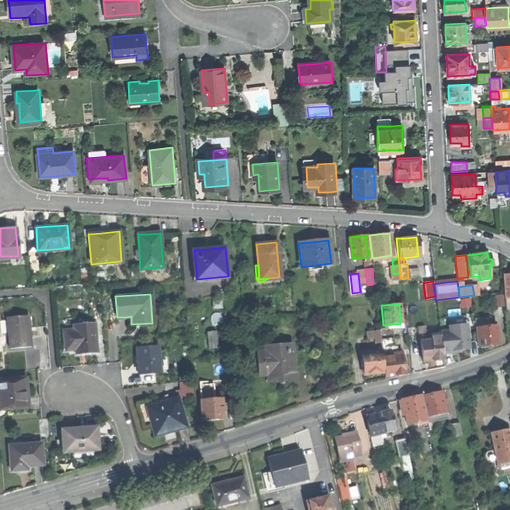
[(7,317),(9,347),(19,347),(31,346),(29,315),(7,317)]
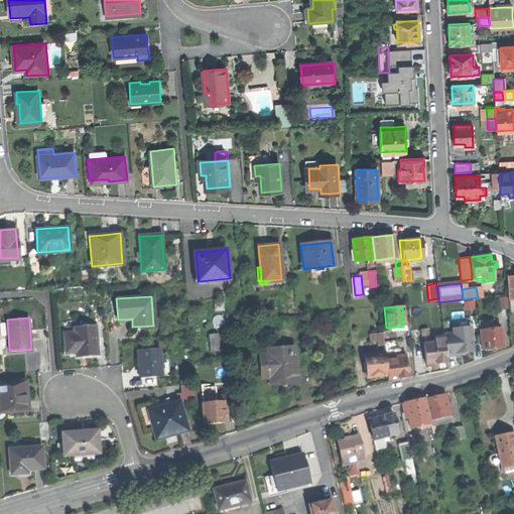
[(76,351),(76,356),(86,355),(96,354),(94,326),(74,328),(74,333),(63,334),(66,352),(76,351)]
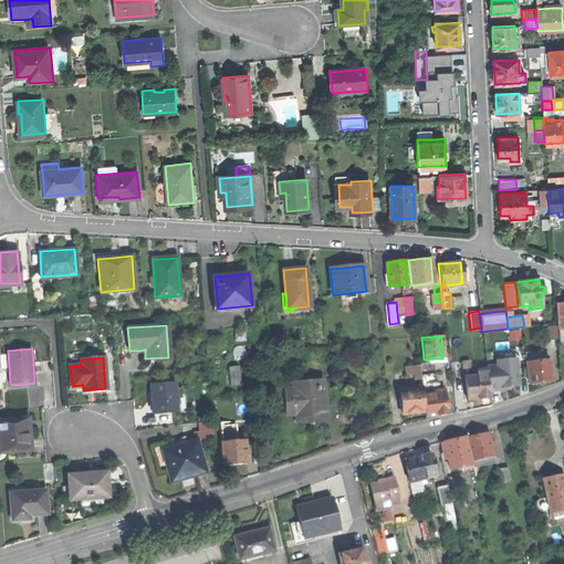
[(429,373),(428,359),(424,359),(424,364),(418,364),(419,366),(419,374),(426,373),(429,373)]
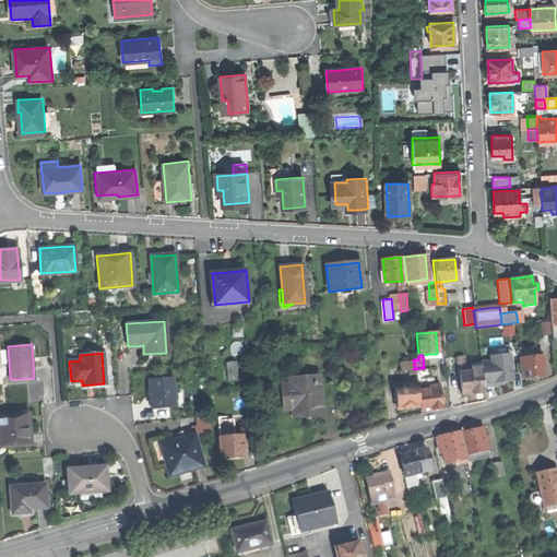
[(519,358),(521,378),(544,375),(542,355),(519,358)]
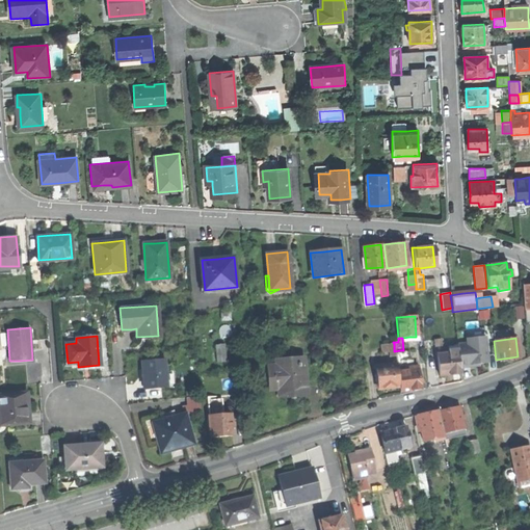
[(455,341),(456,349),(457,360),(465,359),(462,340),(455,341)]
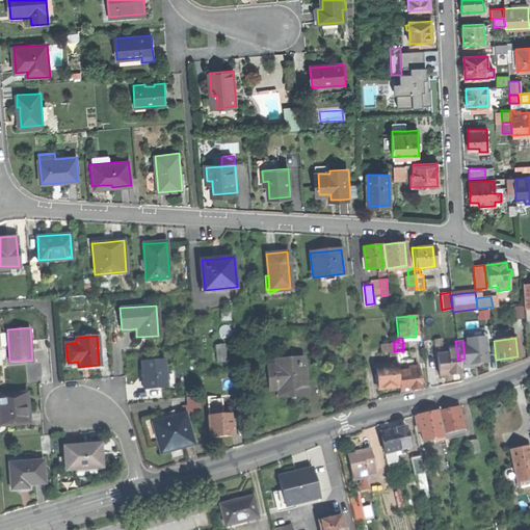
[(217,362),(228,361),(226,344),(216,345),(217,362)]
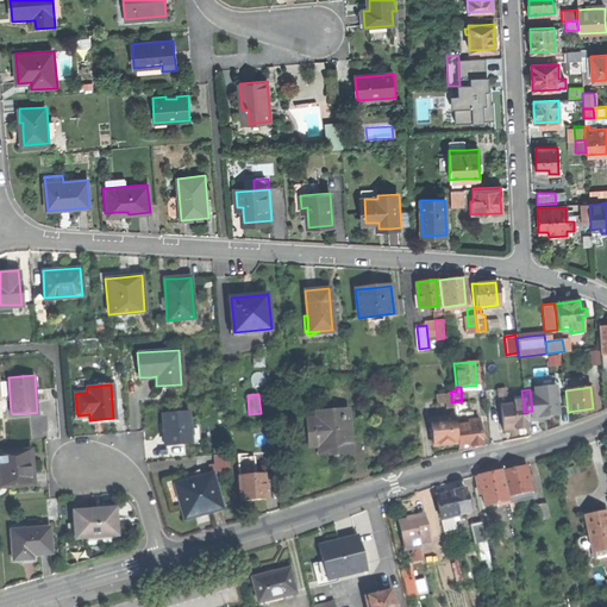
[(513,429),(526,426),(524,412),(523,400),(518,401),(519,405),(500,407),(502,430),(513,429)]
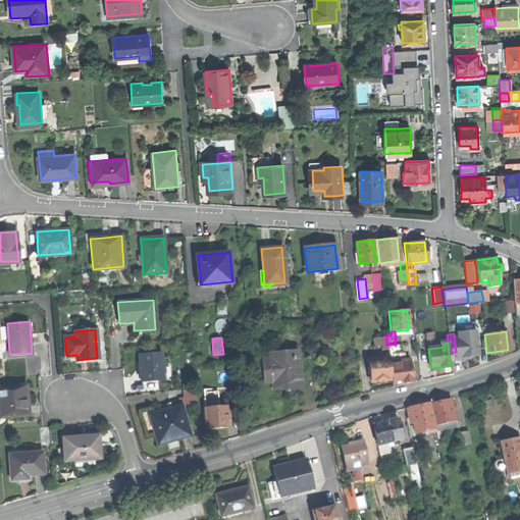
[(274,382),(274,391),(287,390),(301,387),(297,351),(271,353),(271,360),(263,360),(264,369),(265,383),(274,382)]
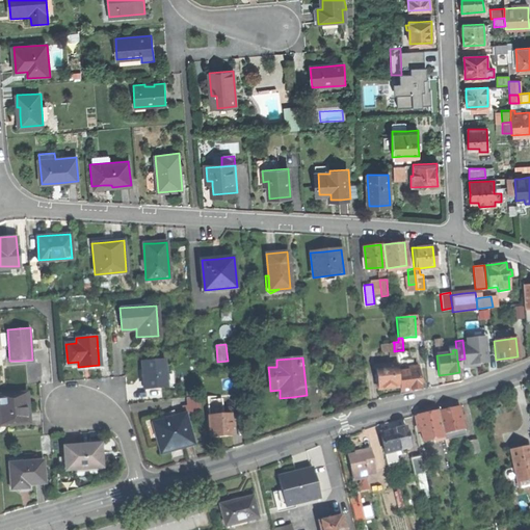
[(468,359),(465,359),(457,360),(459,372),(470,371),(468,359)]
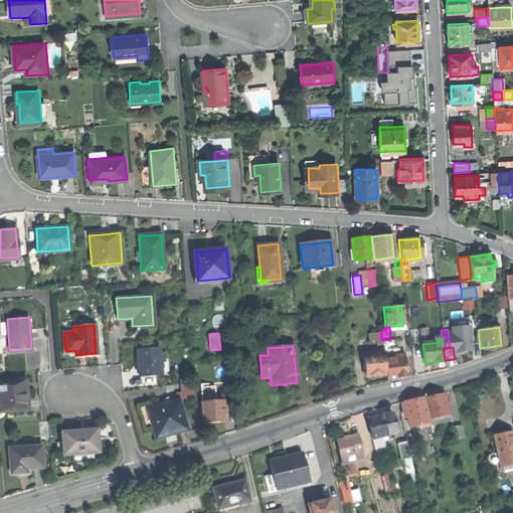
[(139,369),(139,376),(159,374),(158,348),(136,349),(137,364),(138,364),(139,369)]
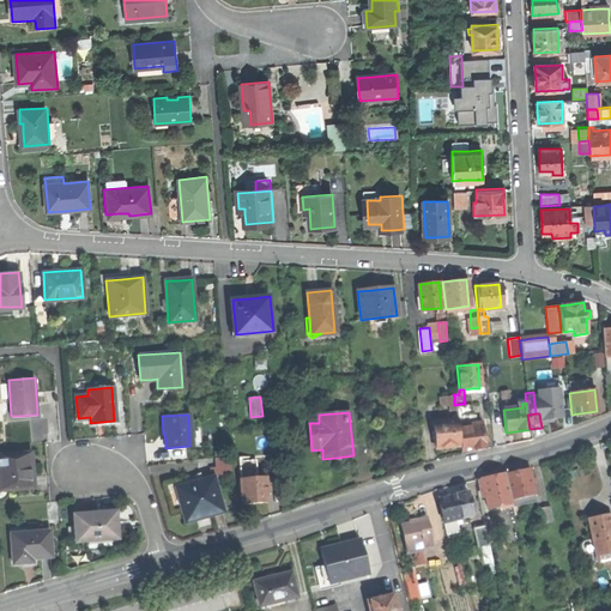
[(304,435),(310,434),(309,423),(319,423),(319,415),(303,417),(304,435)]
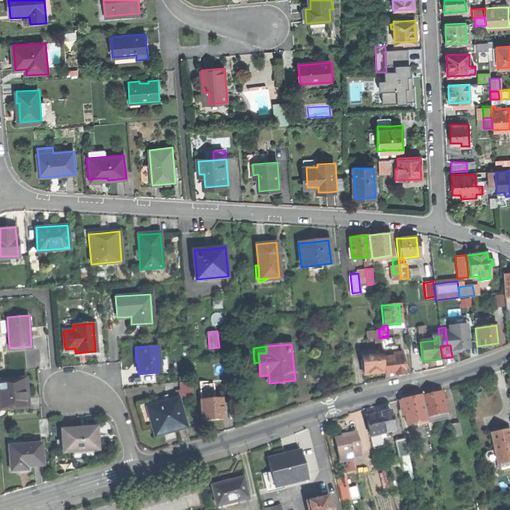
[(373,373),(382,372),(380,354),(380,350),(361,352),(362,360),(360,360),(361,367),(363,366),(364,374),(373,373)]
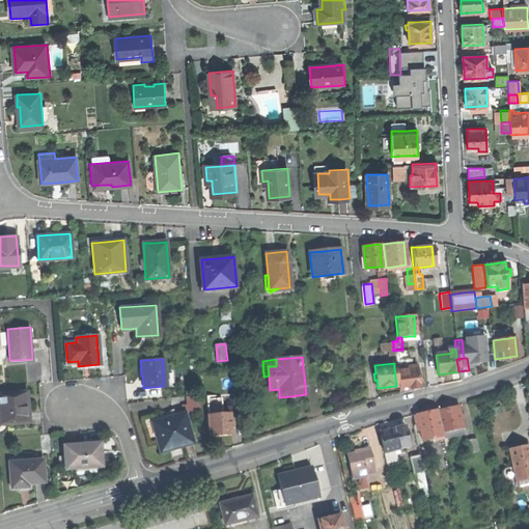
[(416,365),(394,367),(396,386),(397,391),(408,390),(418,388),(416,365)]
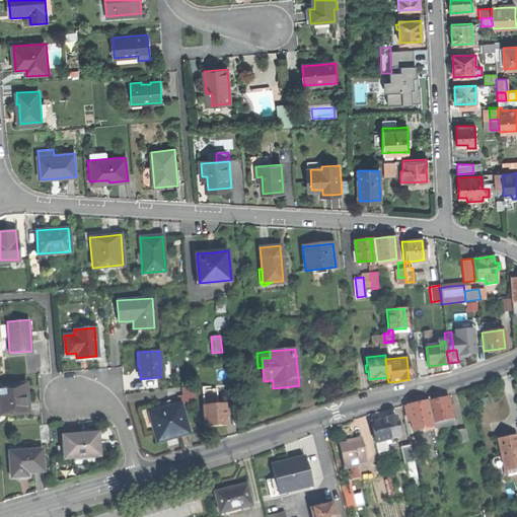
[(0,415),(28,414),(27,404),(27,396),(24,396),(23,383),(0,384),(0,415)]
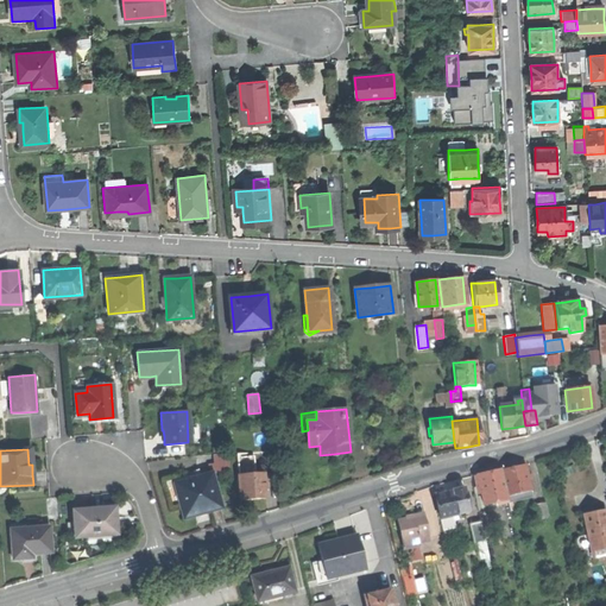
[(238,456),(238,468),(253,467),(253,473),(256,472),(254,455),(238,456)]
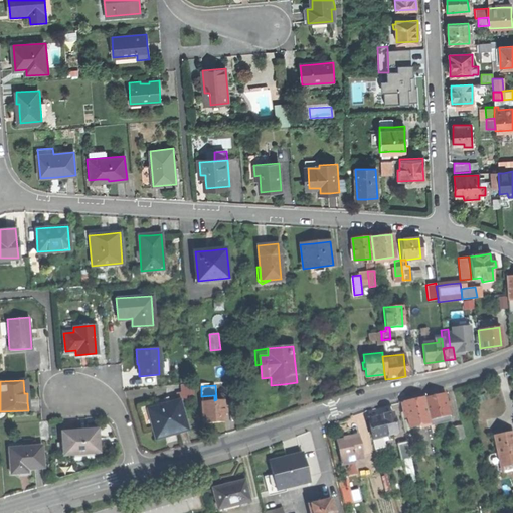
[(437,393),(426,395),(432,417),(437,416),(451,412),(446,390),(437,393)]
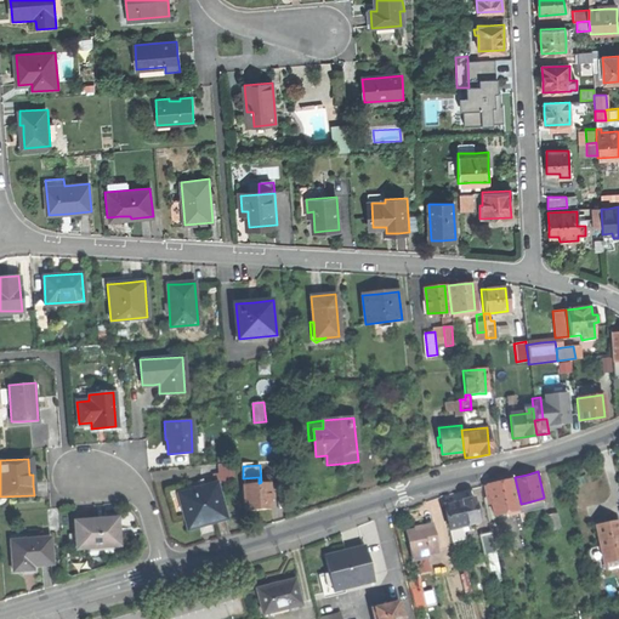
[(499,481),(490,482),(498,512),(517,507),(521,506),(521,504),(515,477),(499,481)]
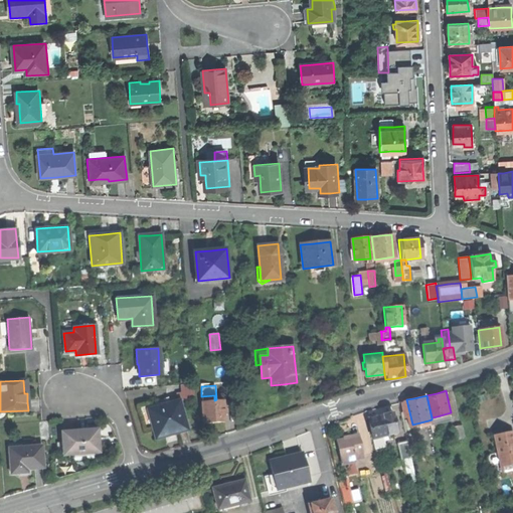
[(202,401),(203,421),(213,420),(224,420),(224,411),(228,411),(227,403),(223,404),(222,399),(216,399),(214,400),(202,401)]
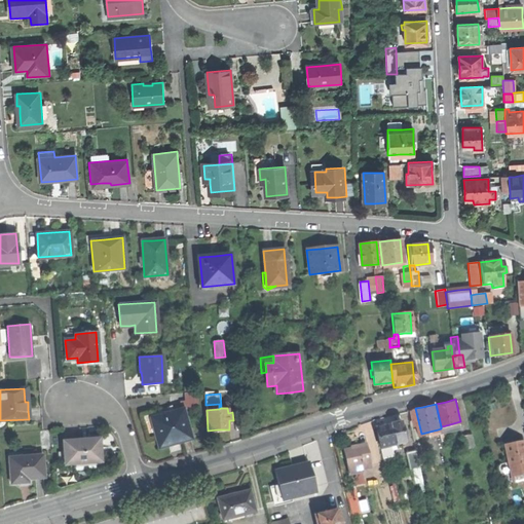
[(150,418),(158,447),(173,443),(190,438),(182,409),(150,418)]
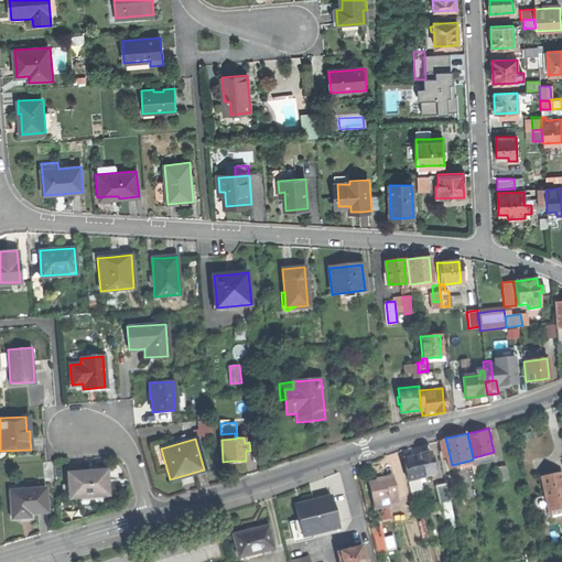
[(406,456),(411,478),(427,474),(438,472),(432,450),(419,453),(406,456)]
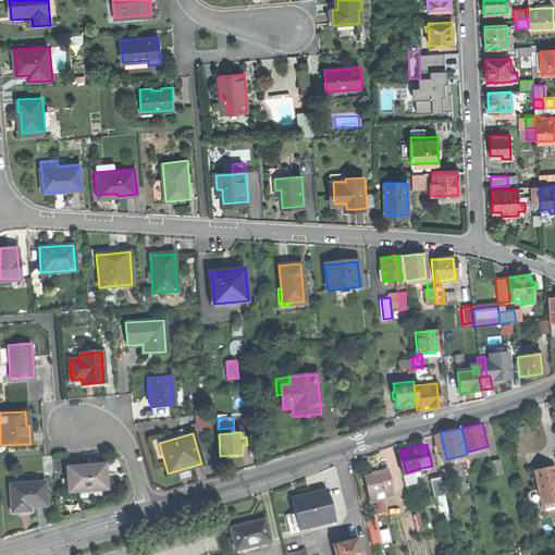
[(489,452),(488,446),(472,451),(473,456),(489,452)]
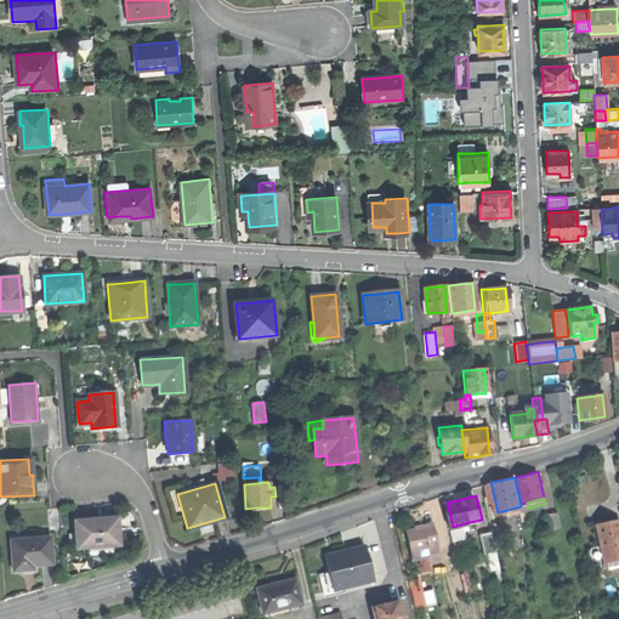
[(551,518),(555,534),(563,532),(561,516),(551,518)]
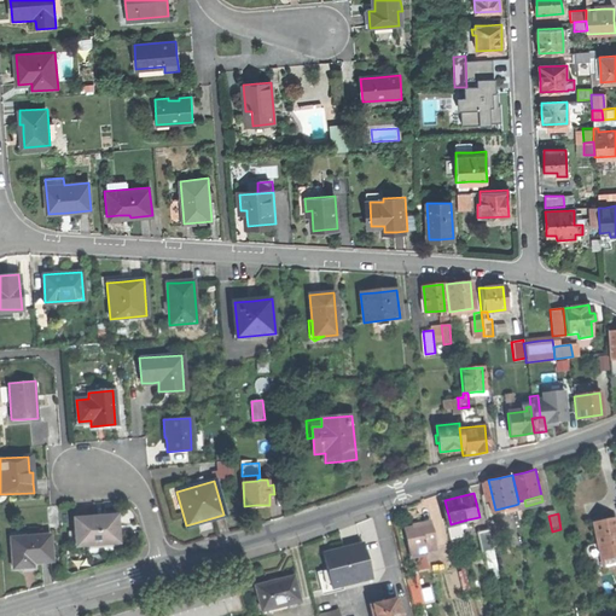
[(74,518),(76,546),(112,542),(112,540),(118,539),(116,515),(94,517),(74,518)]
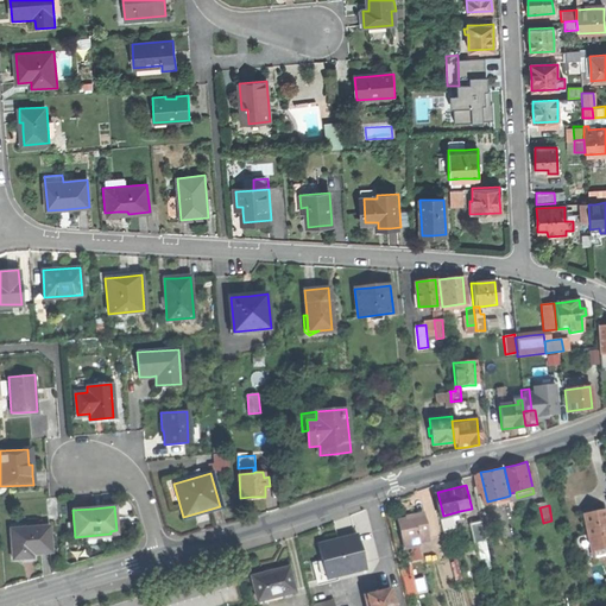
[(593,545),(605,542),(605,507),(595,510),(586,512),(593,545)]
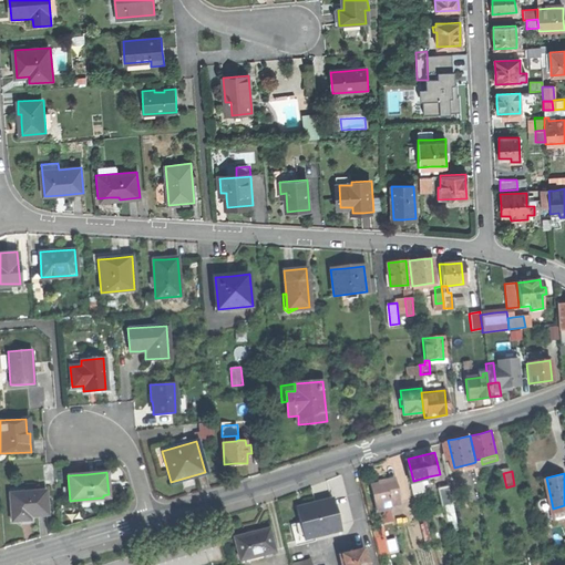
[(383,482),(375,484),(380,510),(393,506),(393,504),(402,502),(397,476),(387,479),(387,481),(383,482)]
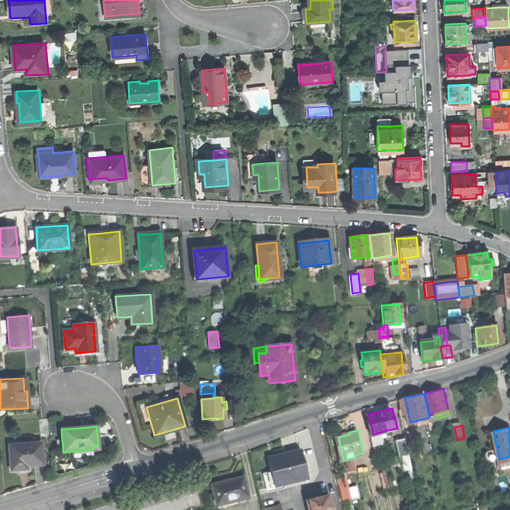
[(388,435),(387,430),(373,434),(375,444),(385,441),(384,436),(388,435)]
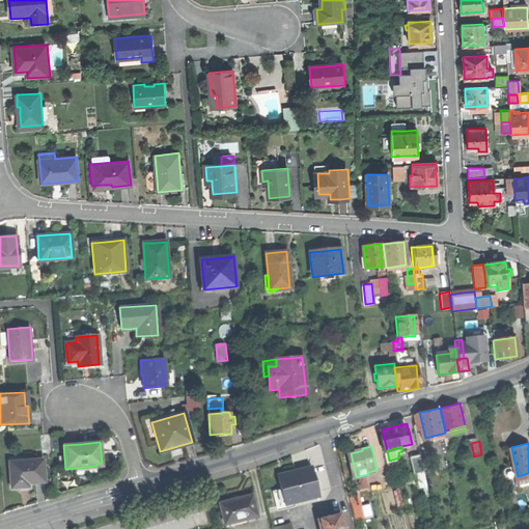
[(415,471),(426,469),(422,452),(412,455),(415,471)]
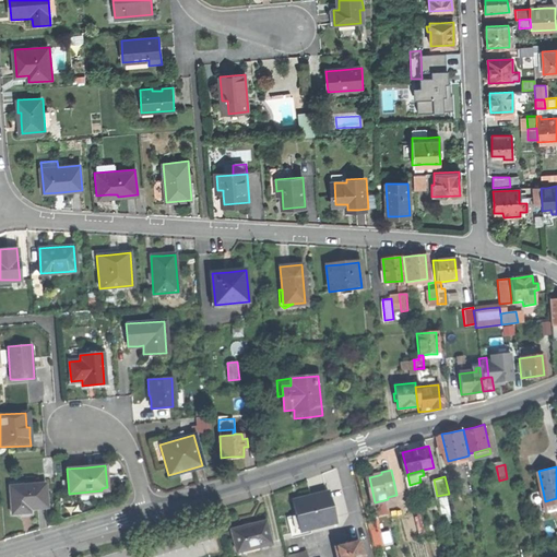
[(12,514),(25,513),(24,509),(34,508),(48,507),(46,488),(21,490),(21,485),(10,486),(12,514)]
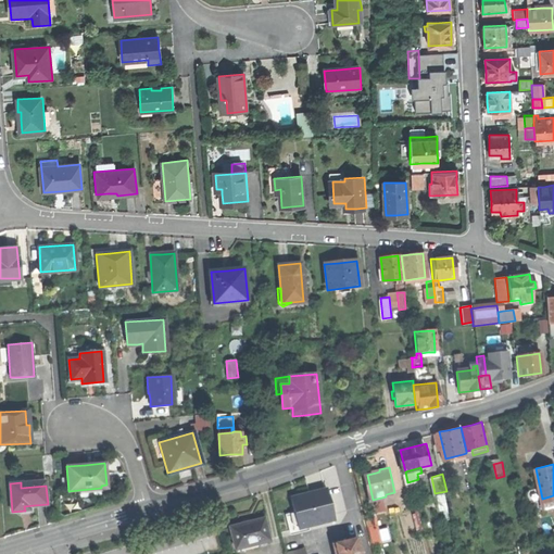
[(287,513),(291,529),(337,517),(329,488),(309,492),(292,496),(296,511),(287,513)]
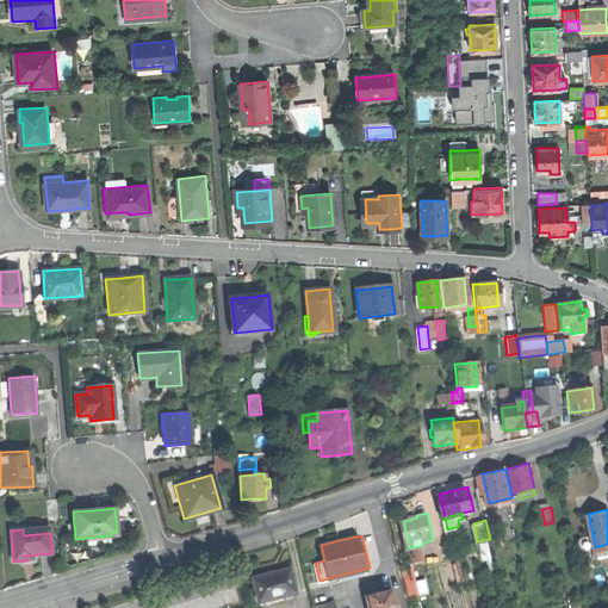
[(607,544),(595,547),(597,557),(607,554),(607,544)]
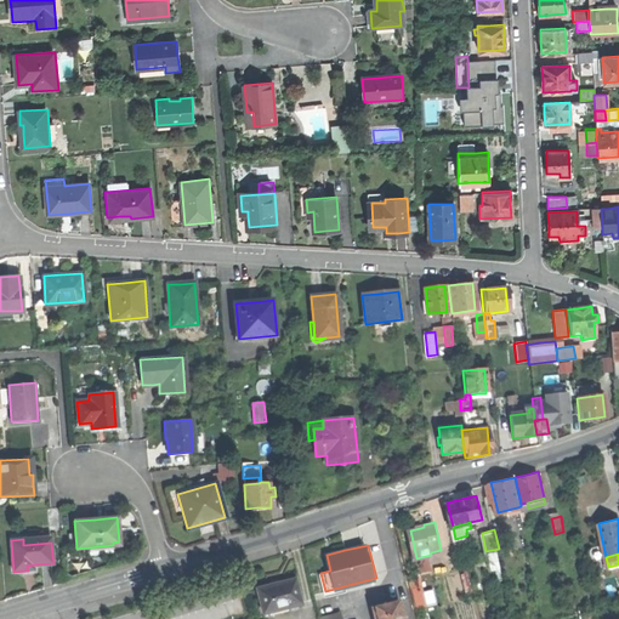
[(266,611),(304,601),(297,578),(278,581),(260,586),(266,611)]
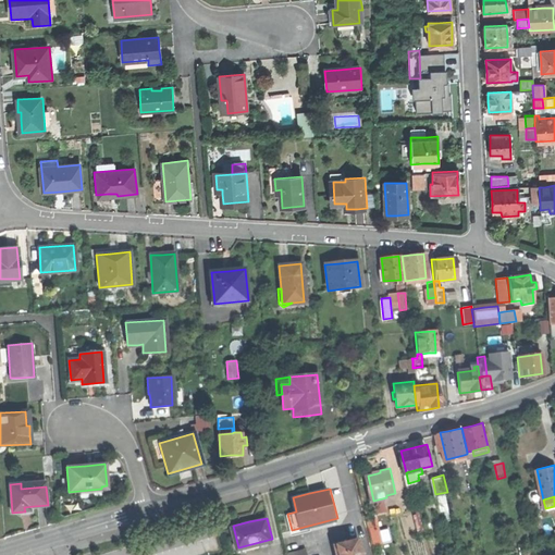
[(336,543),(338,554),(364,554),(362,550),(360,538),(336,543)]
